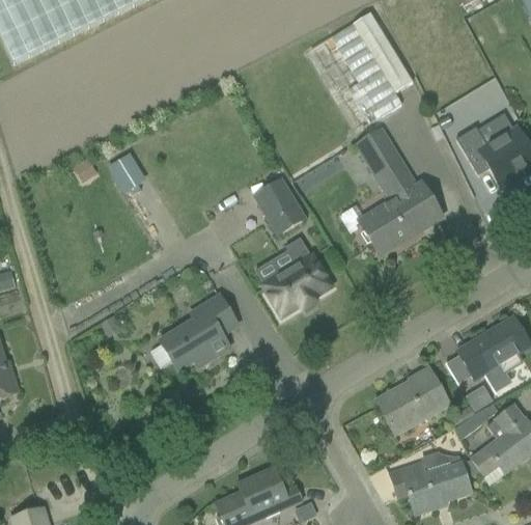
[(0,0),(0,33),(10,55),(14,60),(109,14),(137,0),(0,0)]
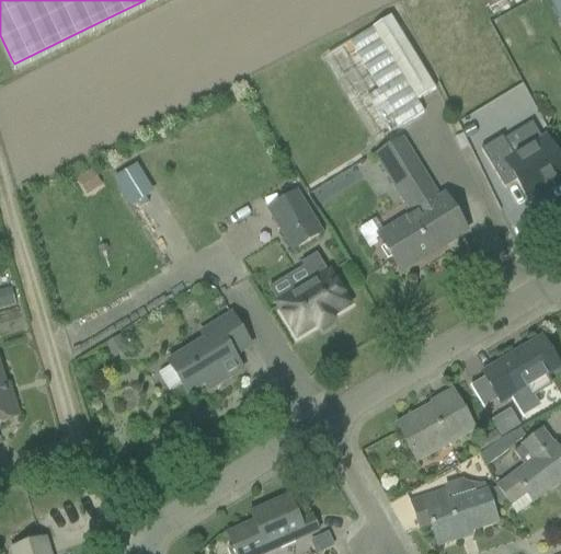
[(550,0),(560,21),(560,0),(550,0)]
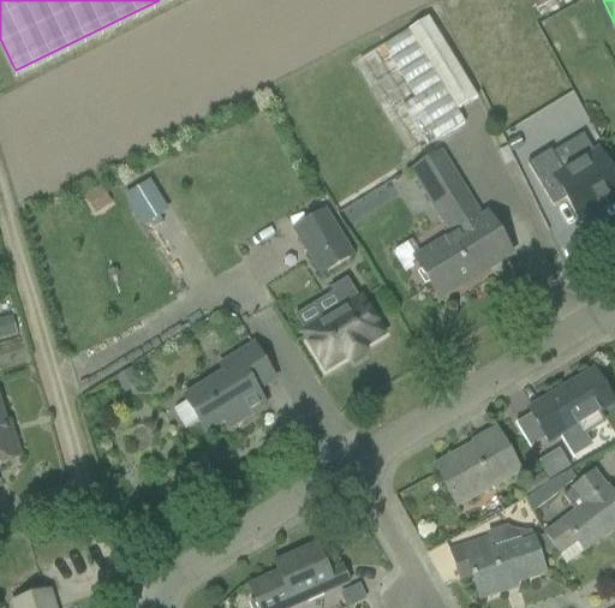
[(427,141),(440,133),(464,118),(457,106),(477,93),(464,70),(429,13),(383,41),(415,95),(402,102),(427,141)]
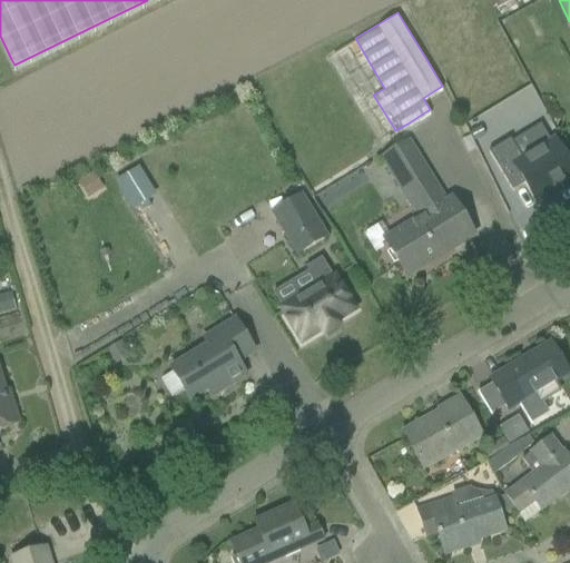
[(469,127),(473,137),(485,131),(480,121),(469,127)]
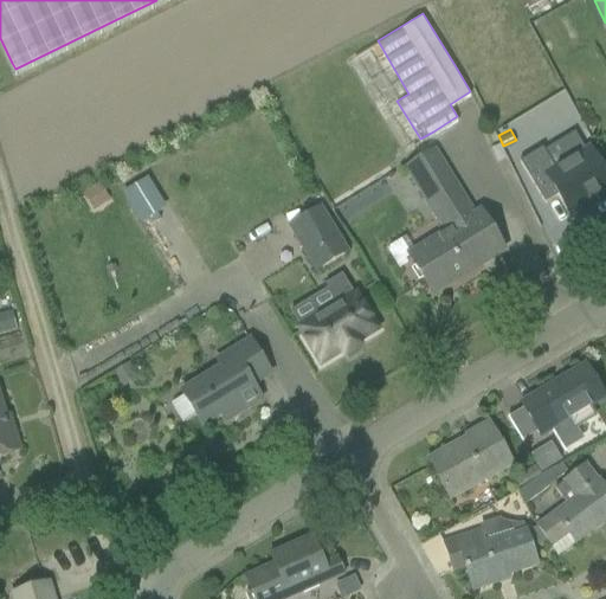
[(491,143),(496,156),(505,153),(500,140),(491,143)]
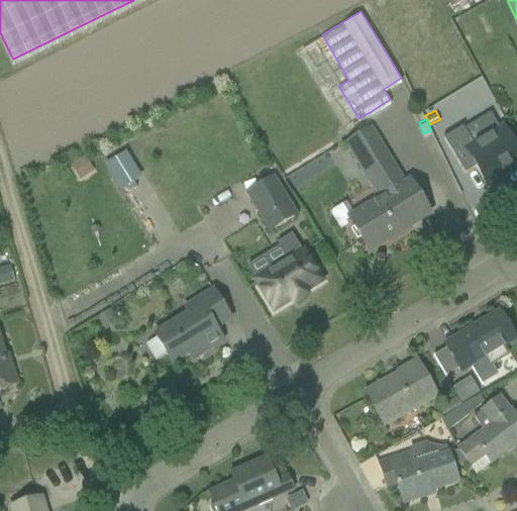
[(516,140),(505,121),(476,139),(464,121),(445,132),(467,169),(478,162),(486,176),(503,166),(504,167),(514,161),(513,160),(516,157),(516,140)]
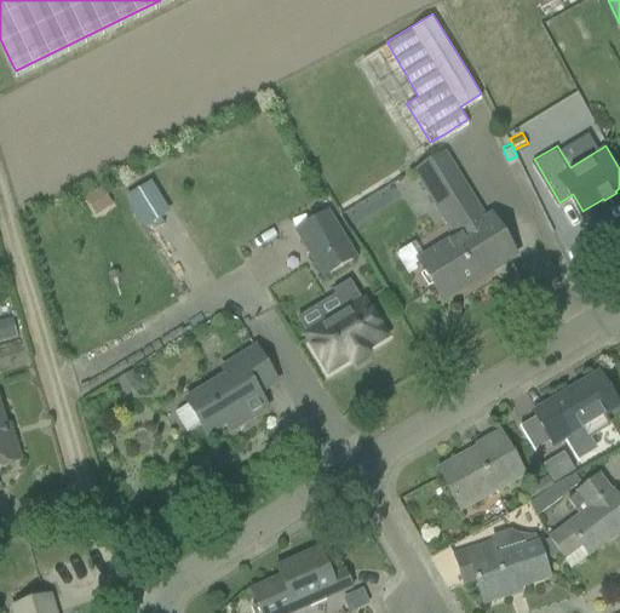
[(419,257),(442,296),(445,294),(442,291),(489,262),(492,265),(515,252),(491,212),(484,216),(443,150),(415,168),(455,234),(419,257)]
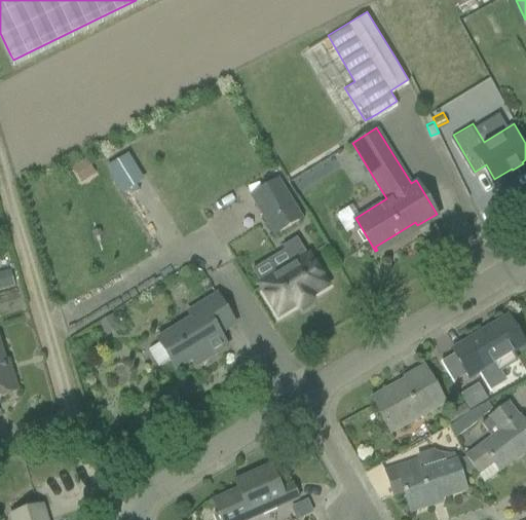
[(121,190),(144,177),(128,150),(106,163),(121,190)]
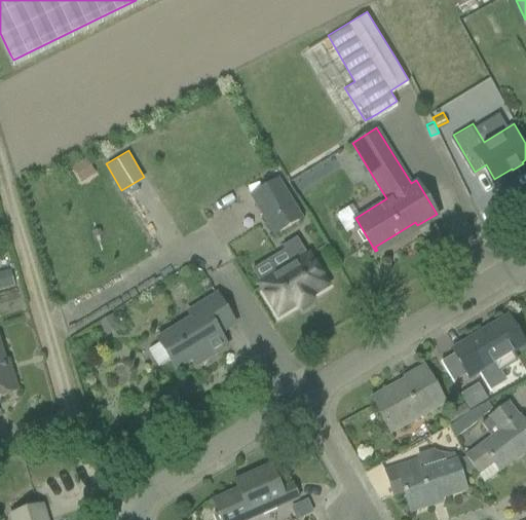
[(72,162),(82,175),(91,166),(81,154),(72,162)]
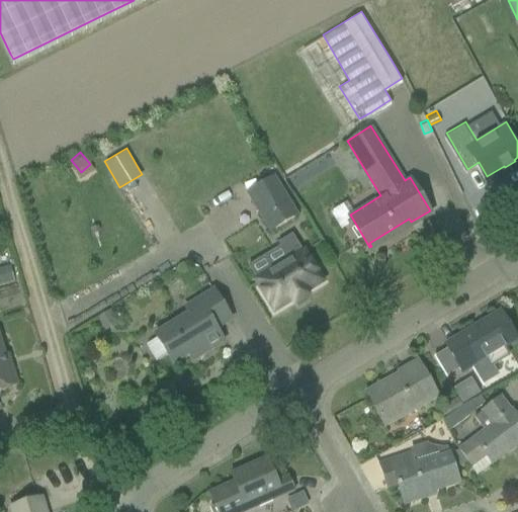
[(272,227),(298,210),(274,172),(249,187),(272,227)]
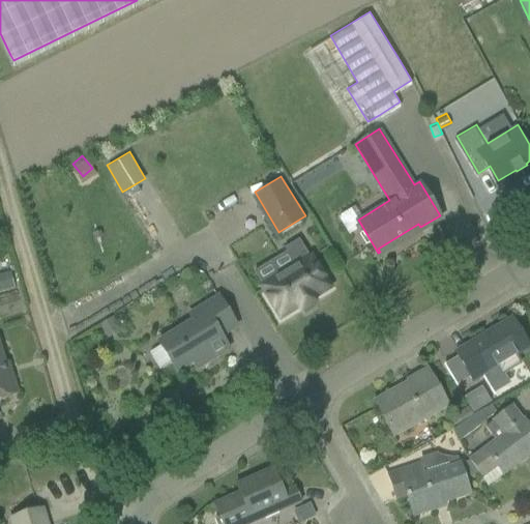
[(281,312),(298,301),(301,306),(315,297),(313,293),(330,283),(312,252),(311,253),(299,234),(285,242),(293,256),(277,265),(281,270),(263,282),(281,312)]
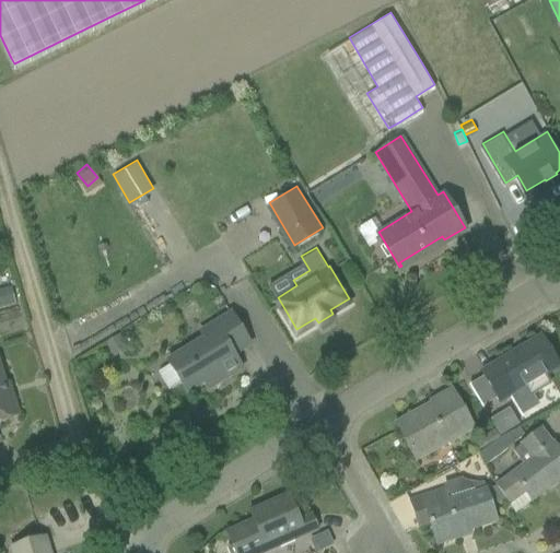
[(9,283),(0,285),(0,303),(3,303),(14,299),(9,283)]
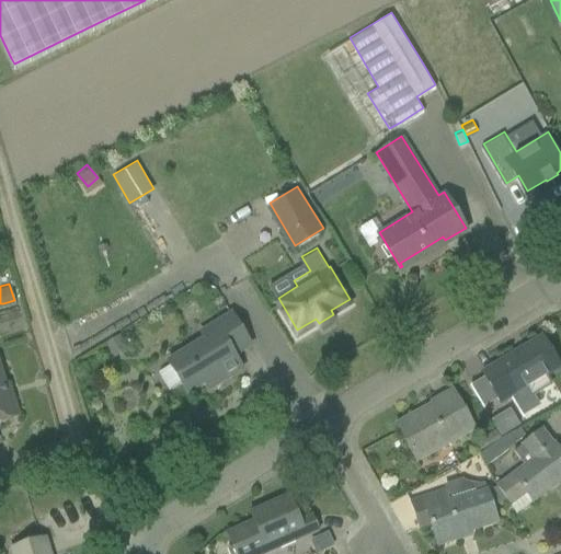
[(170,361),(158,369),(169,385),(180,378),(187,390),(220,369),(225,376),(241,365),(230,346),(245,337),(249,342),(250,342),(230,310),(201,329),(205,335),(168,358),(170,361)]
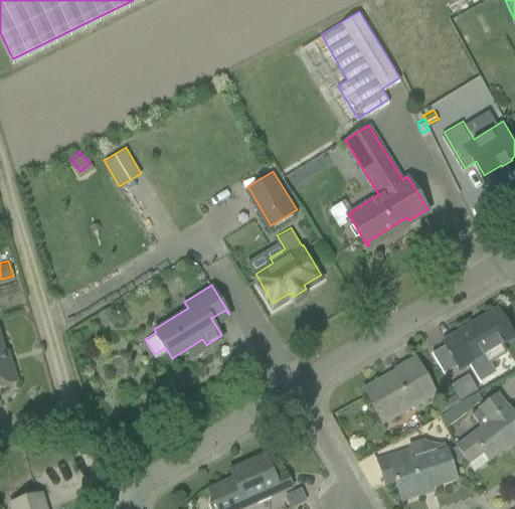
[(111,304),(97,312),(105,325),(118,317),(111,304)]
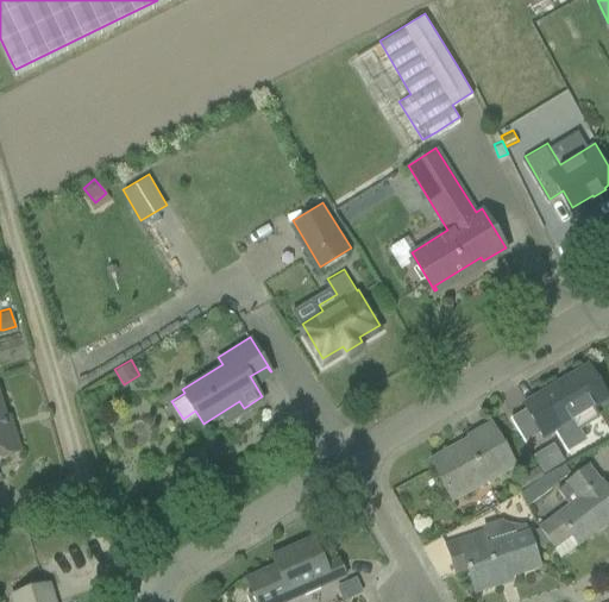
[(544,434),(608,394),(588,362),(523,401),(544,434)]
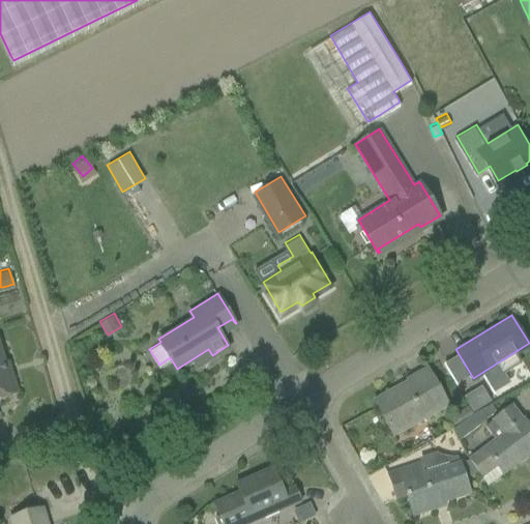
[(0,347),(0,415),(0,413),(0,394),(17,389),(10,369),(6,370),(0,347)]
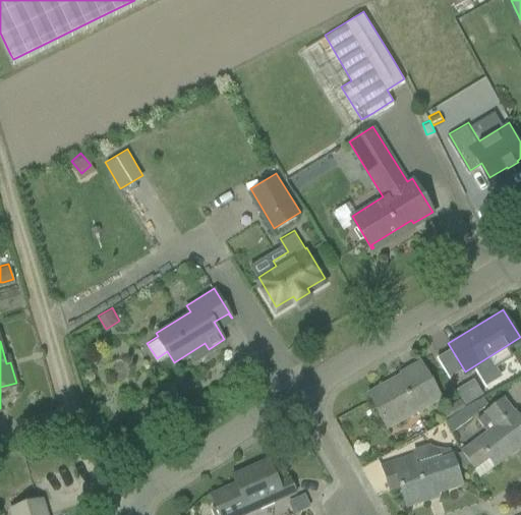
[(440,395),(419,359),(400,370),(402,373),(384,383),(384,382),(367,391),(387,424),(440,395)]
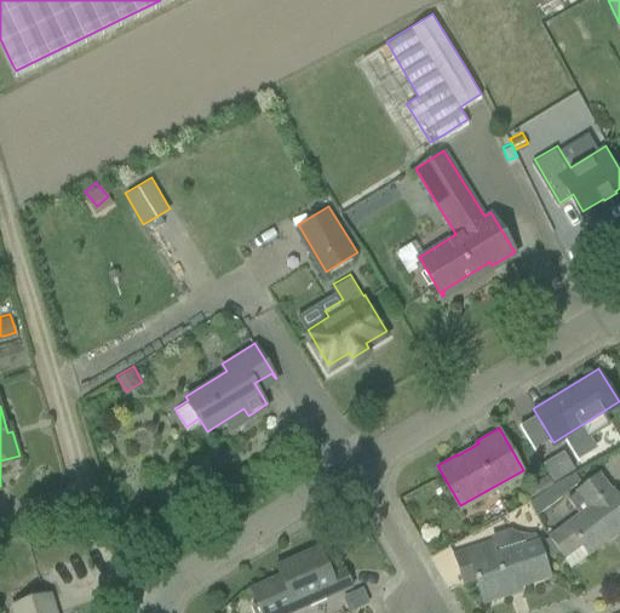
[(563,448),(541,460),(552,479),(573,465),(563,448)]
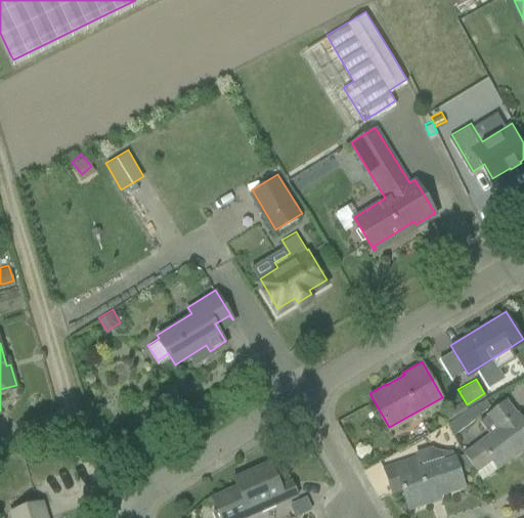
[(497,398),(492,391),(485,396),(470,403),(448,420),(453,428),(477,412),(478,413),(497,398)]
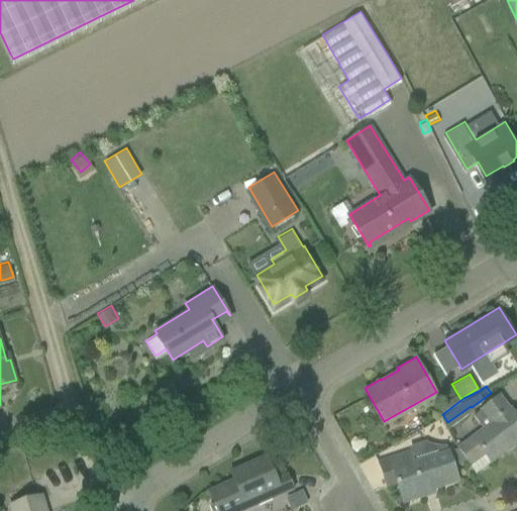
[(499,393),(482,406),(473,412),(482,425),(456,443),(476,470),(516,438),(516,413),(511,406),(510,407),(499,393)]
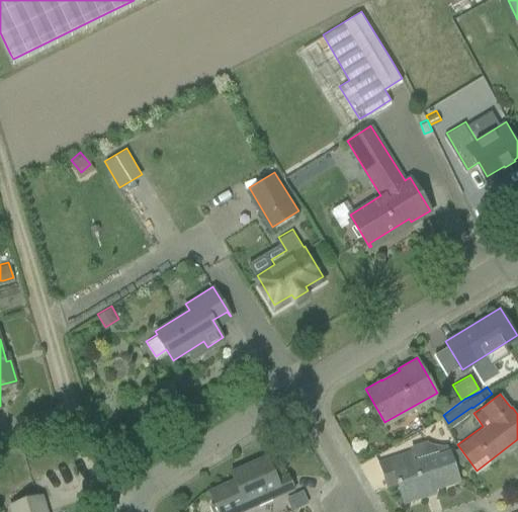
[(426,490),(459,478),(449,448),(416,459),(413,448),(378,458),(386,484),(398,481),(404,500),(427,493),(426,490)]
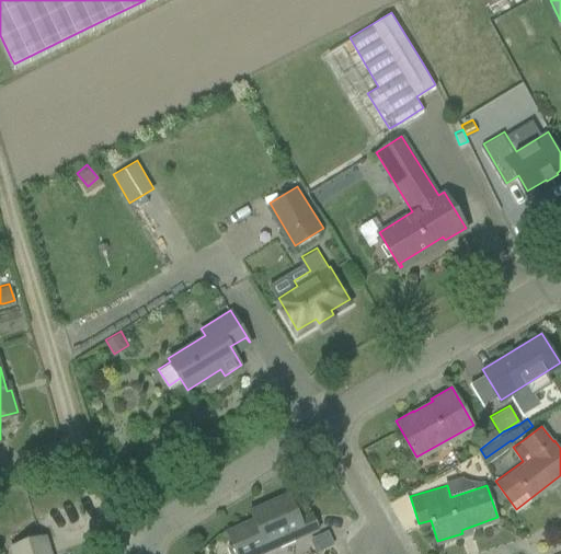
[(295,539),(319,528),(311,510),(299,516),(288,491),(259,504),(261,508),(252,512),(250,507),(249,508),(253,518),(228,529),(228,527),(226,528),(237,553),(250,553),(278,542),(274,532),(289,526),(295,539)]
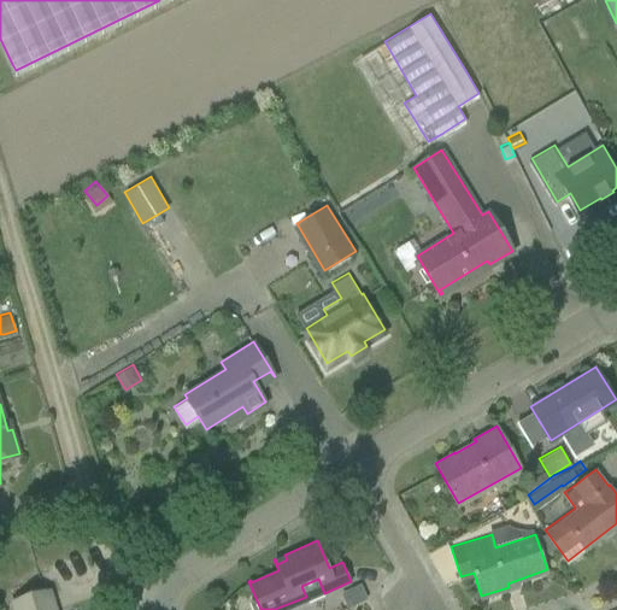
[(347,605),(366,597),(360,581),(340,590),(347,605)]
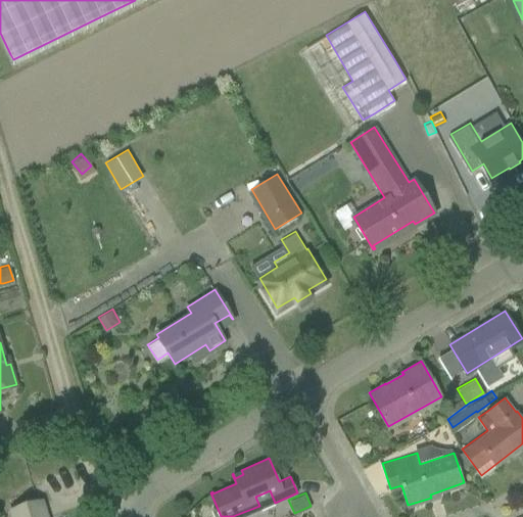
[(46,516),(41,500),(10,509),(12,516),(46,516)]
